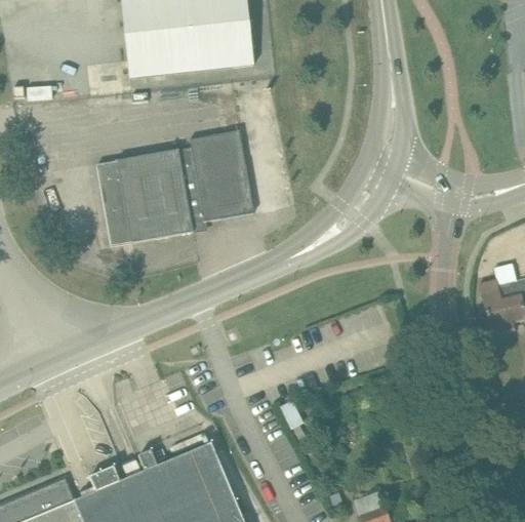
[(251,65),(243,0),(118,0),(126,77),(251,65)]
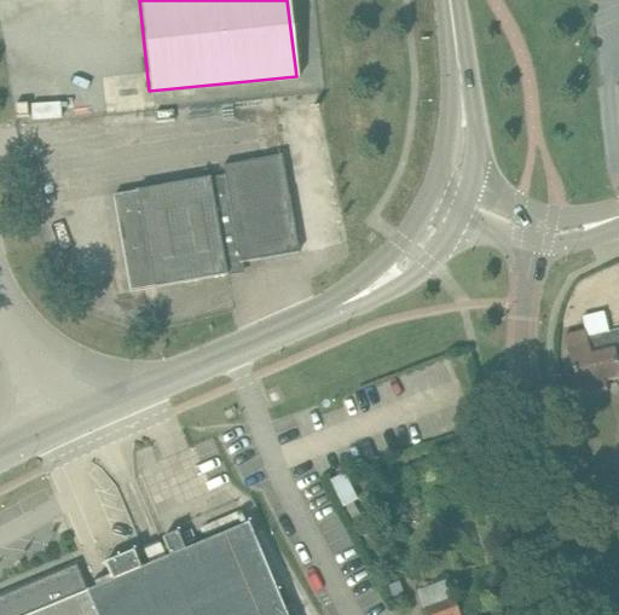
[(299,248),(283,151),(225,161),(226,173),(138,187),(138,189),(116,192),(126,237),(122,237),(131,288),(155,284),(229,272),(229,271),(243,268),(242,259),(261,256),(261,255),(299,248)]
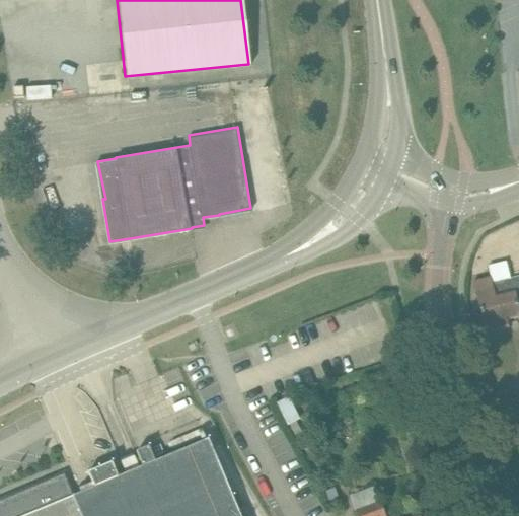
[(491,276),(473,280),(486,328),(509,323),(507,316),(518,313),(518,304),(516,292),(518,291),(518,275),(493,282),(491,276)]
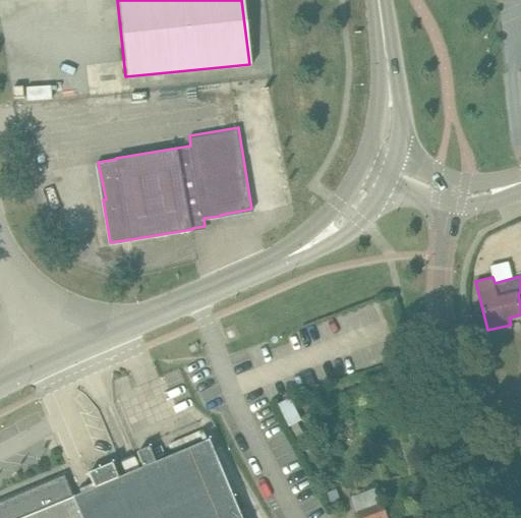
[(0,517),(242,517),(210,438),(156,461),(150,446),(137,451),(145,466),(119,476),(113,461),(90,471),(96,486),(74,495),(65,472),(0,499),(0,517)]
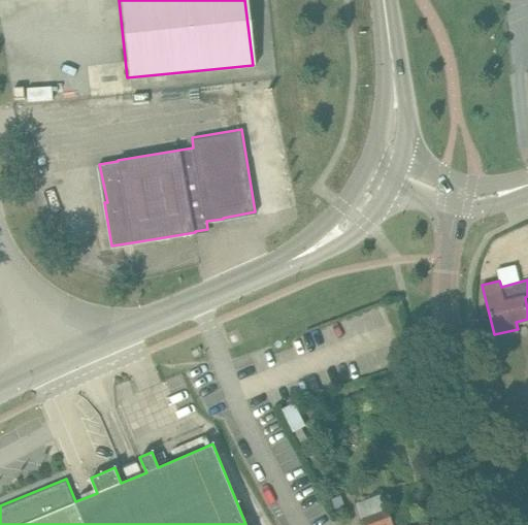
[(392,524),(394,524),(384,495),(359,505),(365,524),(392,524)]
